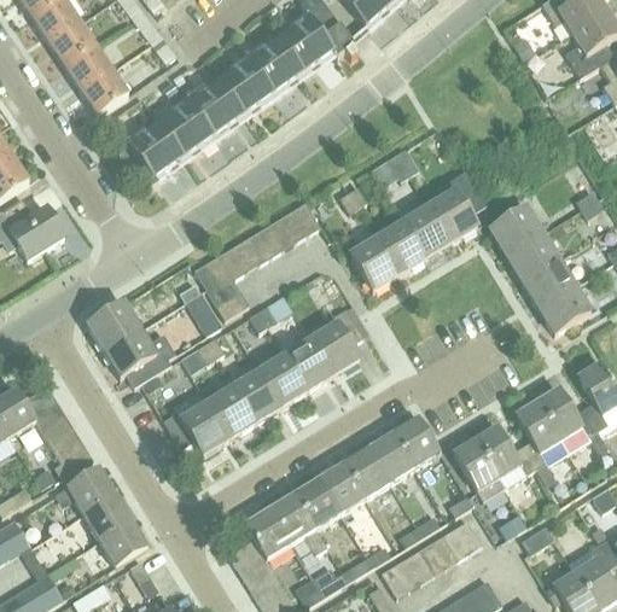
[(19,0),(33,19),(62,0),(19,0)]
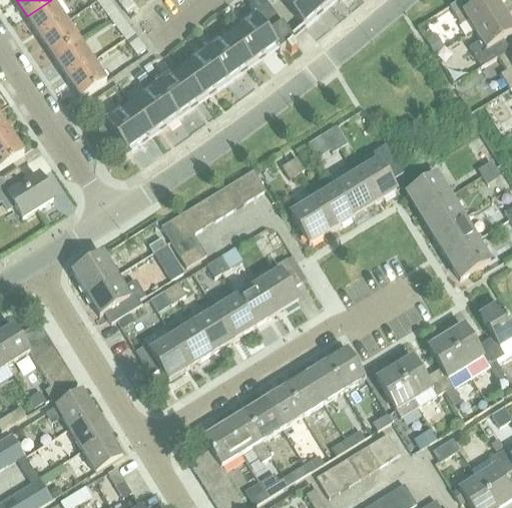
[(65,19),(53,0),(51,0),(27,16),(40,36),(65,19)]
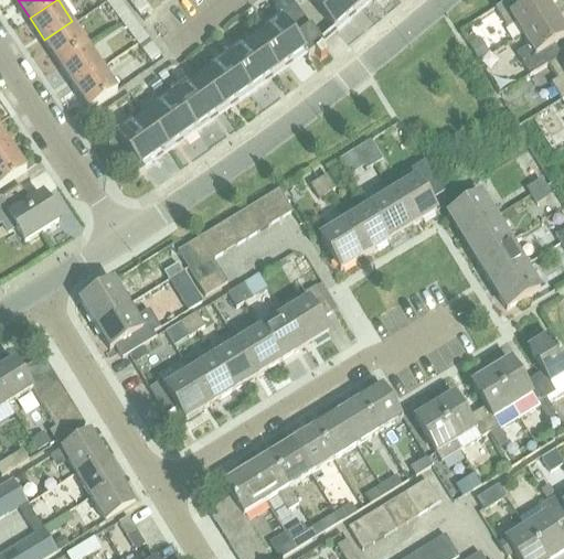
[(129,9),(121,0),(108,0),(120,15),(129,9)]
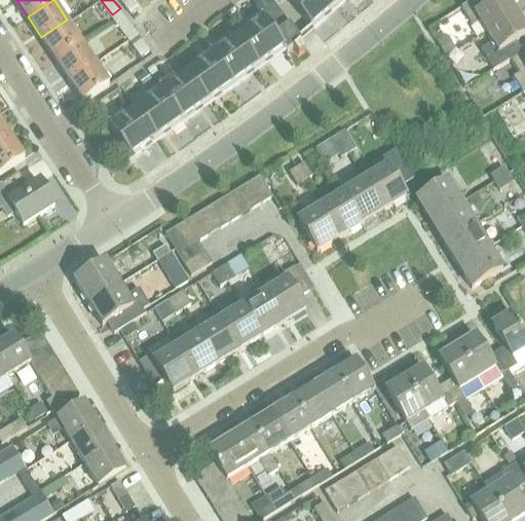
[(122,0),(132,11),(140,5),(136,0),(122,0)]
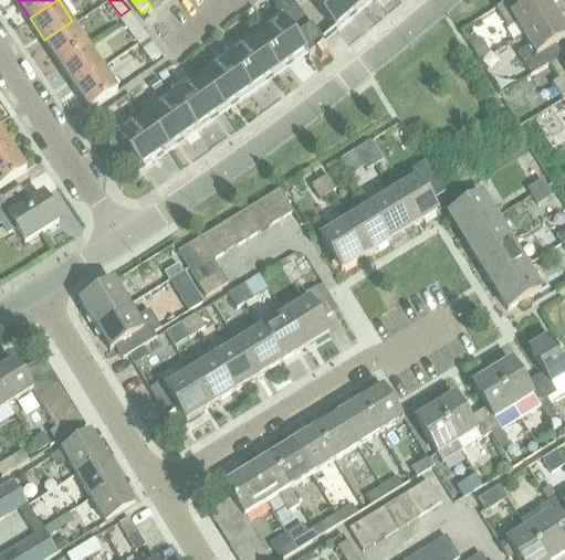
[(361,1),(359,0),(314,0),(335,24),(361,1)]
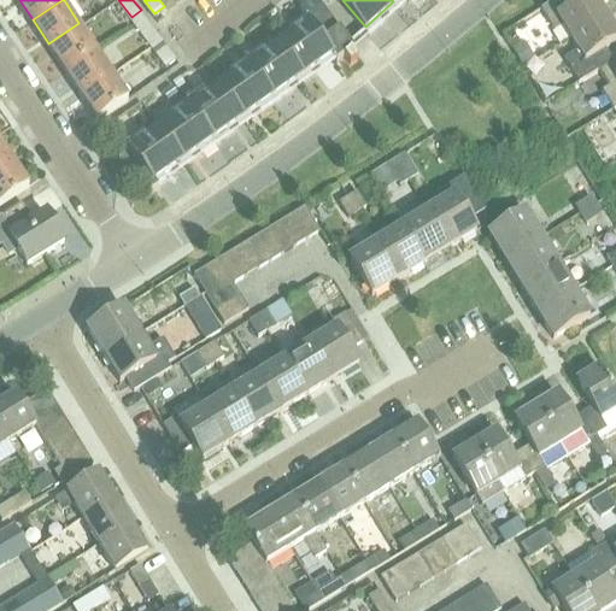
[(570,35),(606,13),(597,0),(547,0),(540,5),(555,27),(562,22),(570,35)]
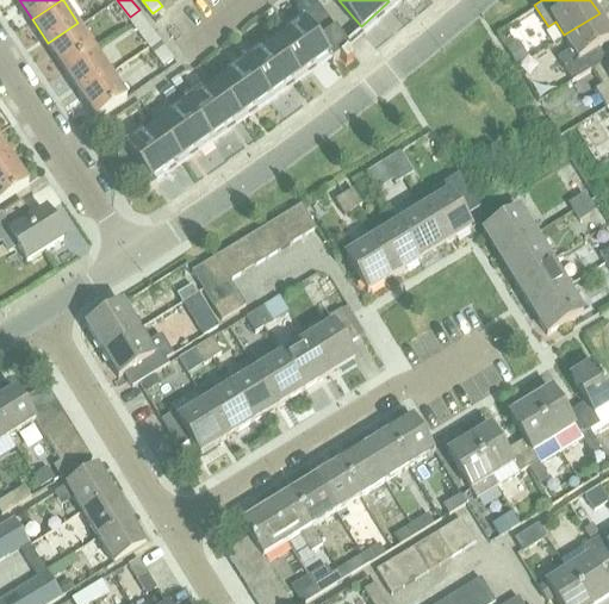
[(318,1),(302,13),(304,17),(328,50),(331,56),(337,53),(343,48),(349,44),(318,1)]
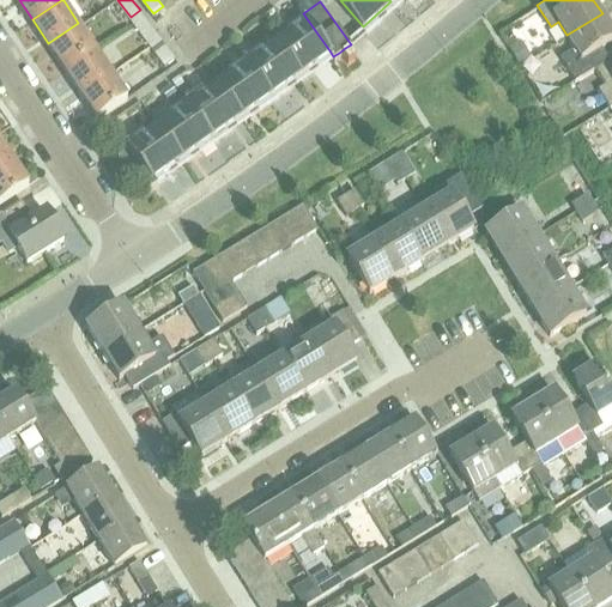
[(567,35),(574,47),(559,55),(575,79),(595,65),(610,56),(603,44),(611,37),(611,28),(603,13),(567,35)]
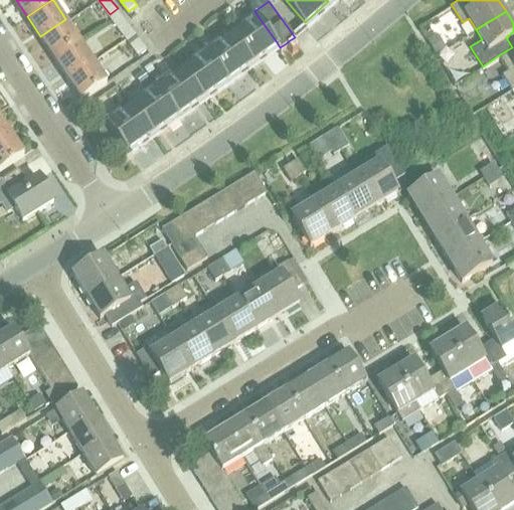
[(125,35),(133,29),(123,14),(114,20),(125,35)]
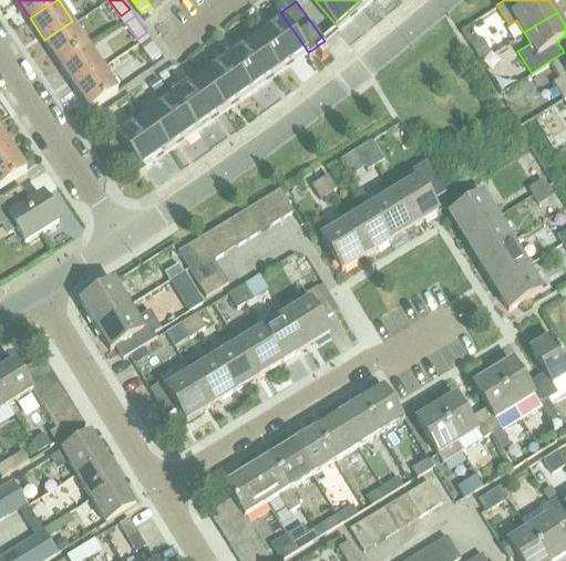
[(305,47),(283,16),(254,35),(276,66),(305,47)]
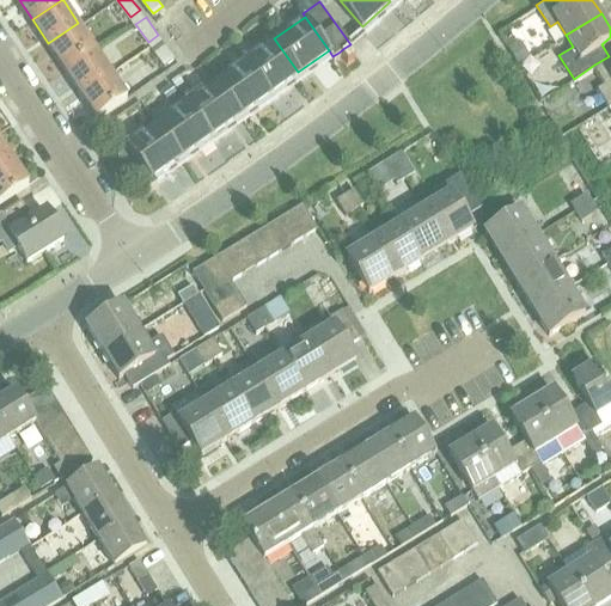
[(95,46),(78,23),(48,43),(63,67),(95,46)]
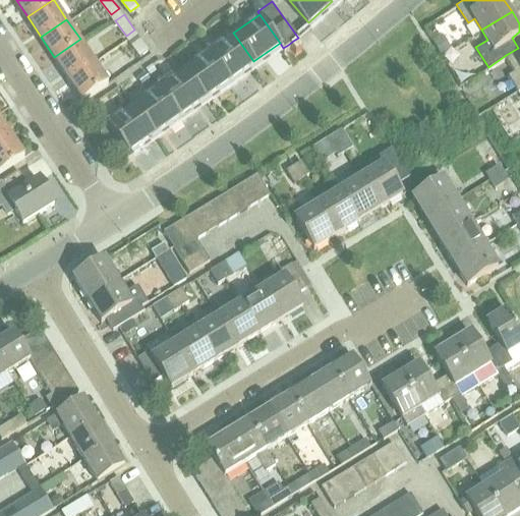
[(231,31),(228,25),(222,30),(225,35),(231,31)]
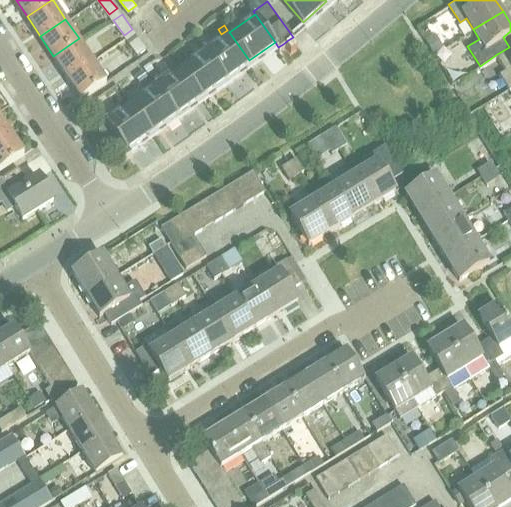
[(145,46),(132,29),(124,35),(137,52),(145,46)]
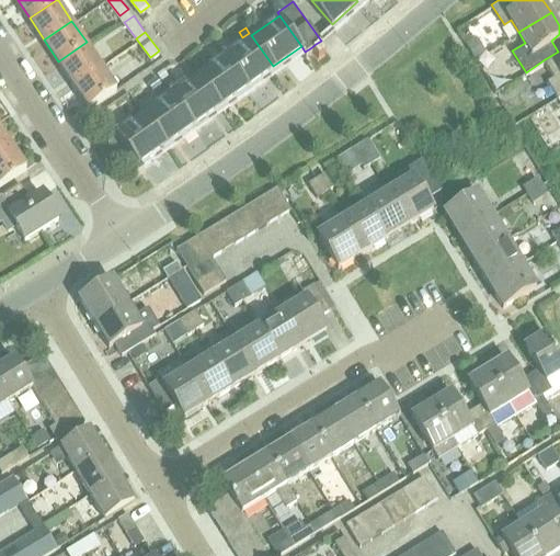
[(477,32),(466,38),(477,57),(488,50),(477,32)]
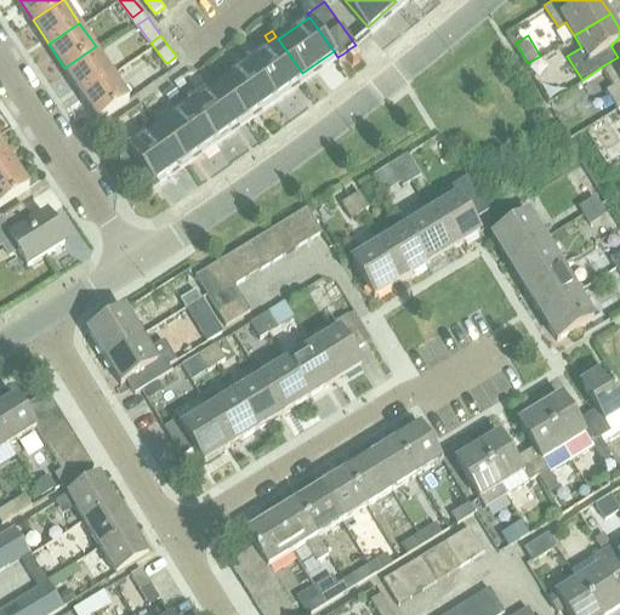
[(278,39),(249,61),(273,95),(302,73),(278,39)]
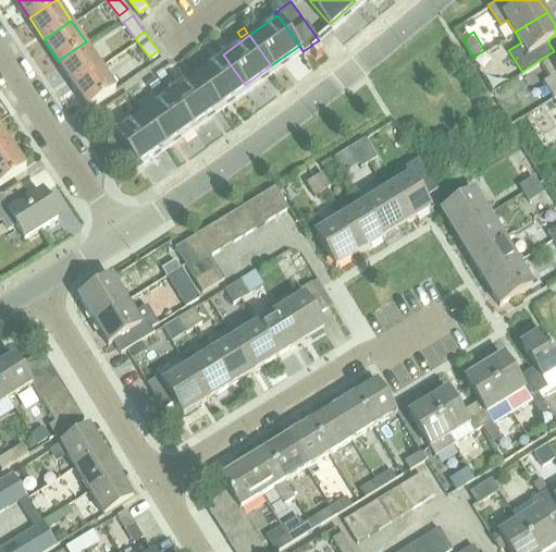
[(86,41),(58,61),(73,82),(100,63),(86,41)]
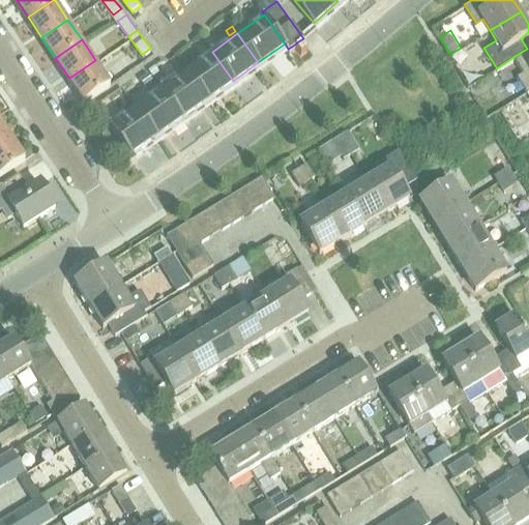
[(298,41),(293,46),(298,54),(304,50),(298,41)]
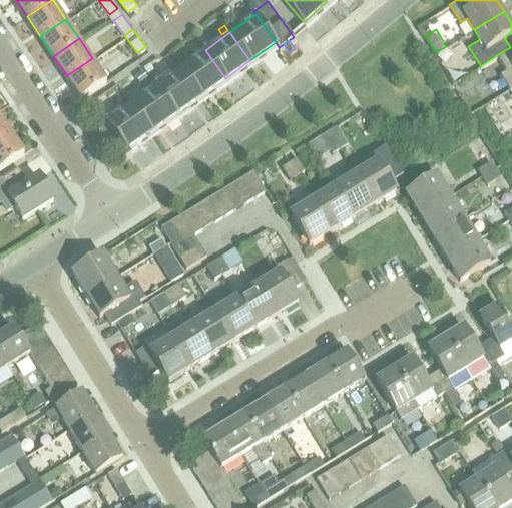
[(509,88),(511,86),(511,46),(510,47),(498,54),(507,68),(499,73),(509,88)]
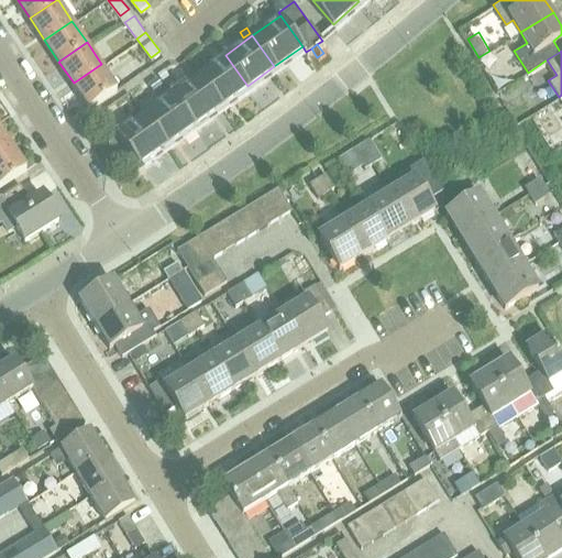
[(226,55),(198,74),(220,105),(248,86),(226,55)]
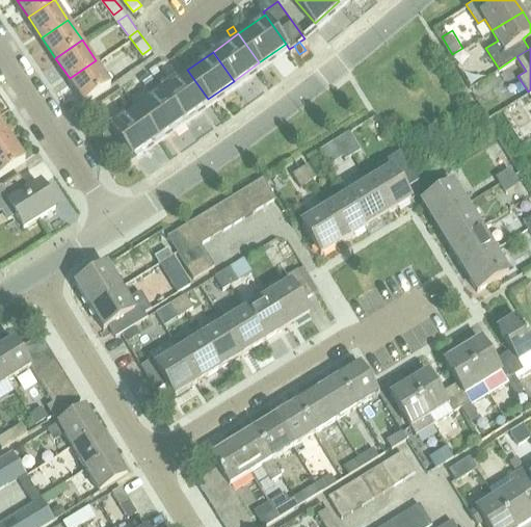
[(110,82),(96,60),(70,78),(83,100),(110,82)]
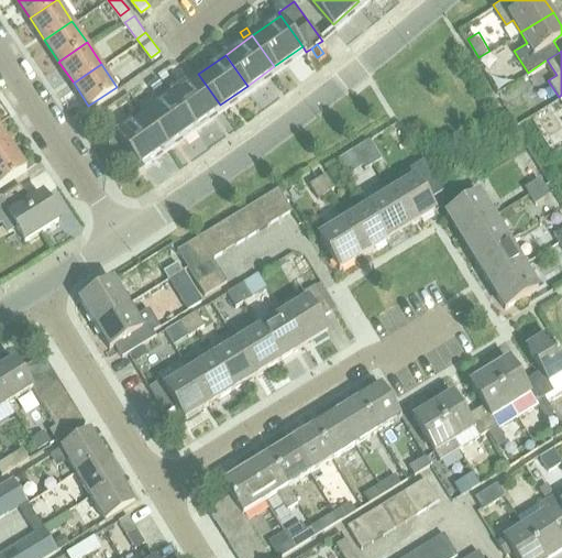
[(164,67),(157,72),(162,78),(168,74),(164,67)]
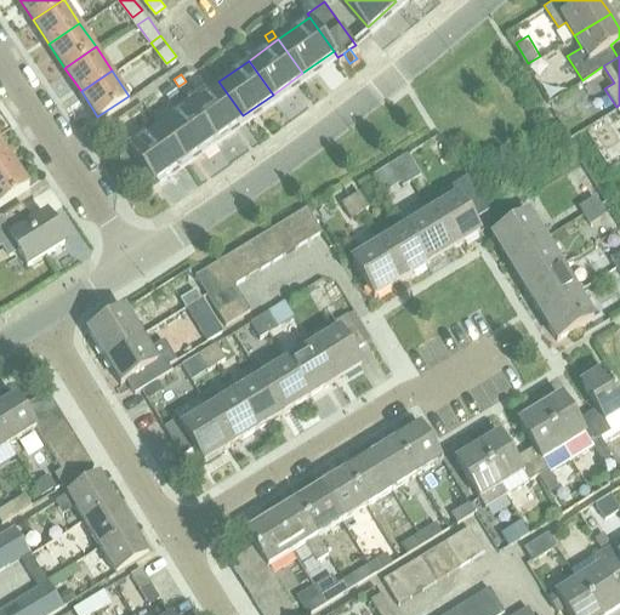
[(171,81),(165,86),(171,96),(178,91),(171,81)]
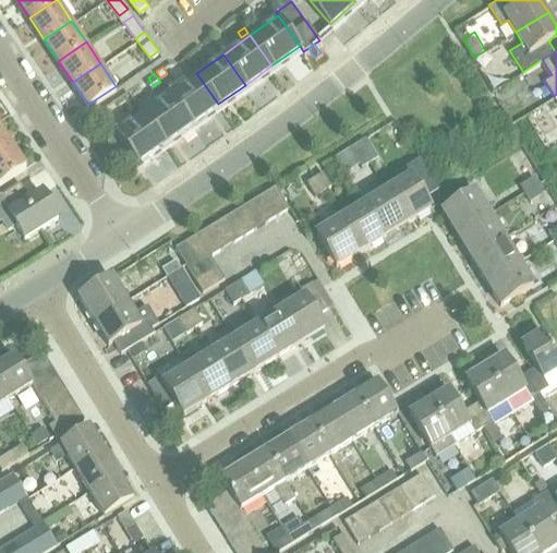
[(196,73),(170,93),(192,123),(218,104),(196,73)]
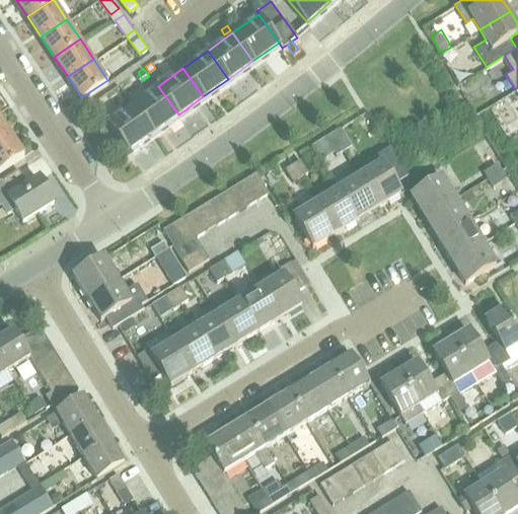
[(178,115),(158,86),(134,103),(154,132),(178,115)]
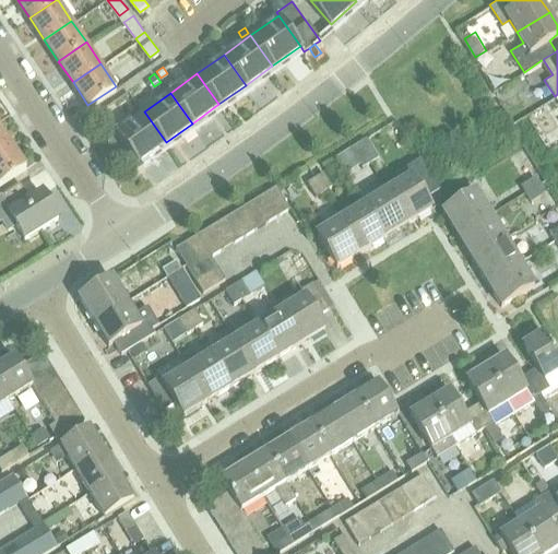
[(116,131),(131,153),(138,162),(139,161),(166,142),(144,112),(116,131)]
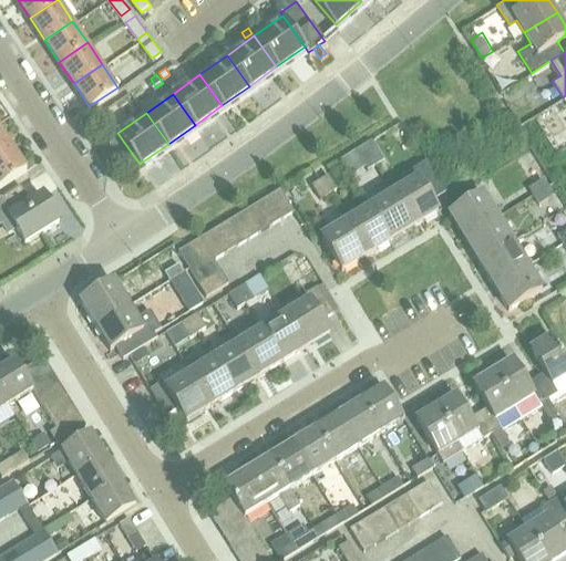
[(0,128),(0,151),(10,145),(0,128)]
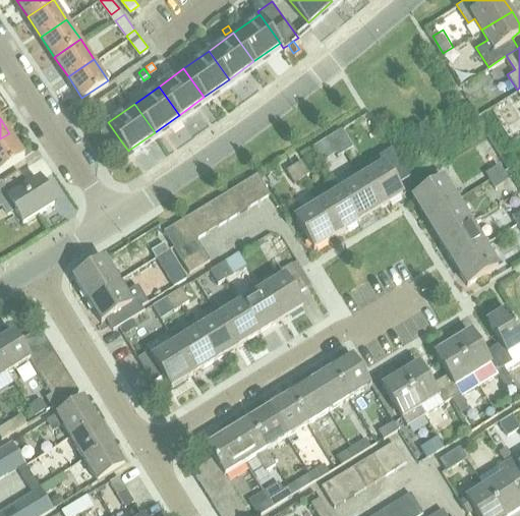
[(345,149),(352,145),(344,131),(337,136),(345,149)]
